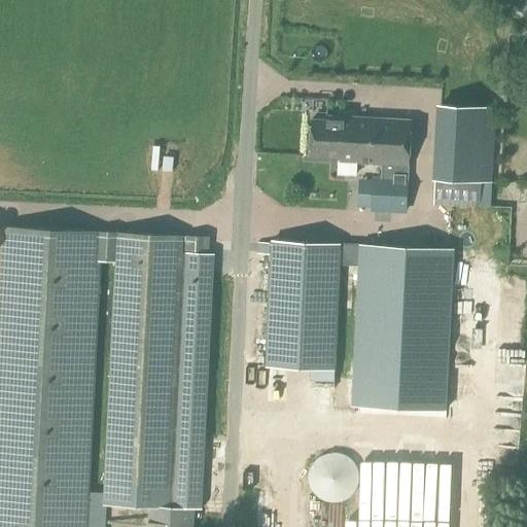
[(283,35),(282,46),(299,48),(300,37),(283,35)]
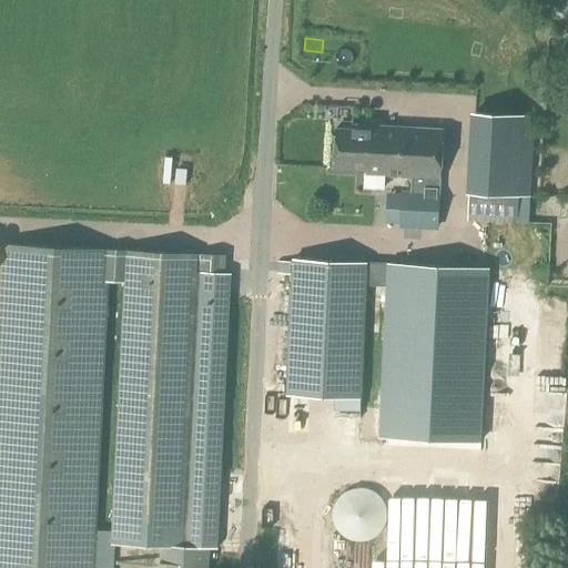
[(541,103),(478,101),(474,227),(539,230),(541,103)]
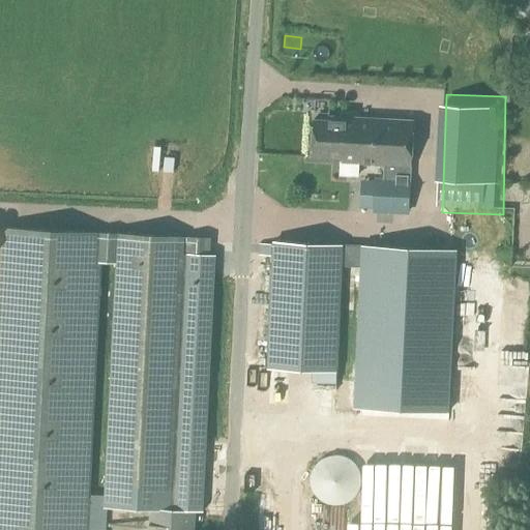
[(410,212),(414,120),(346,117),(345,121),(315,119),(313,156),(344,158),(344,162),(343,162),(342,171),(345,174),(359,175),(359,163),(387,164),(386,178),(378,178),(377,210),(410,212)]
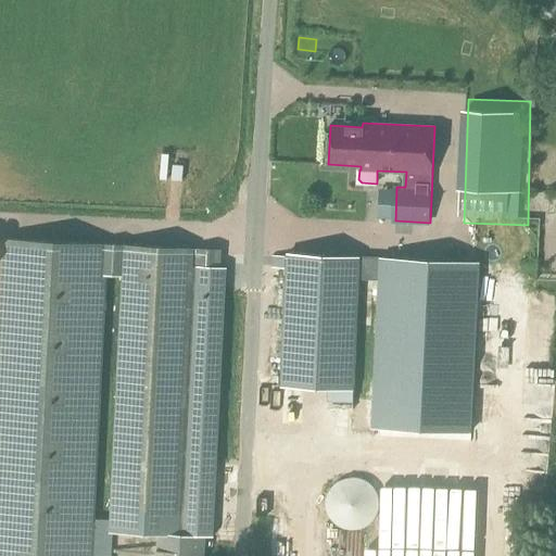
[(125,273),(126,244),(4,239),(0,332),(0,555),(89,555),(103,272),(125,273)]
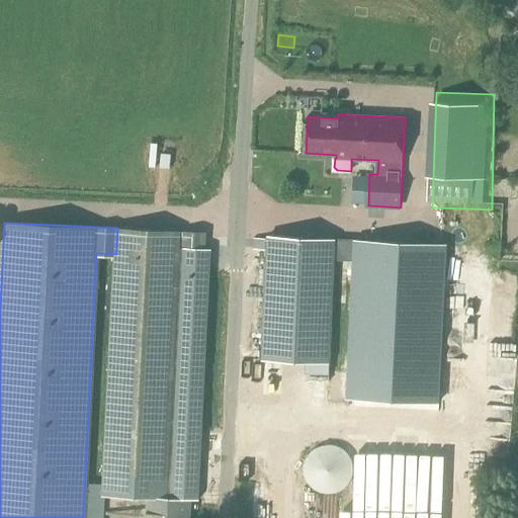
[(117,228),(116,254),(105,490),(199,494),(210,248),(204,248),(205,232),(117,228)]
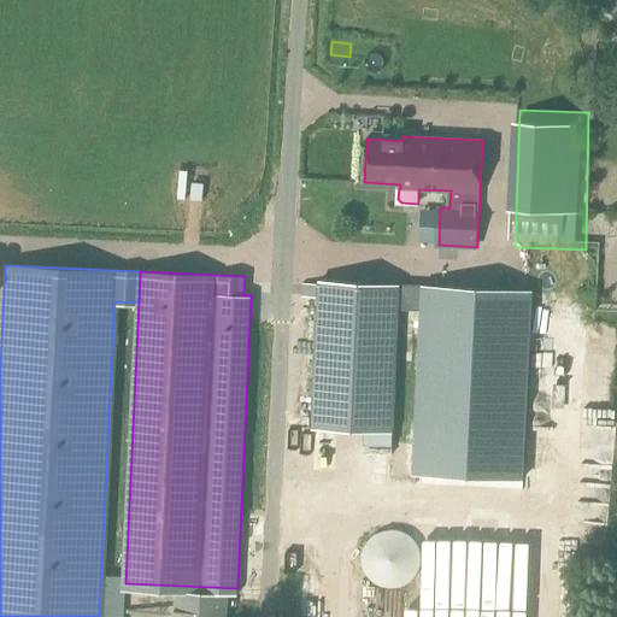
[(399,310),(401,310),(403,286),(319,282),(319,285),(304,285),(303,297),(318,298),(312,428),(364,430),(393,432),(399,310)]
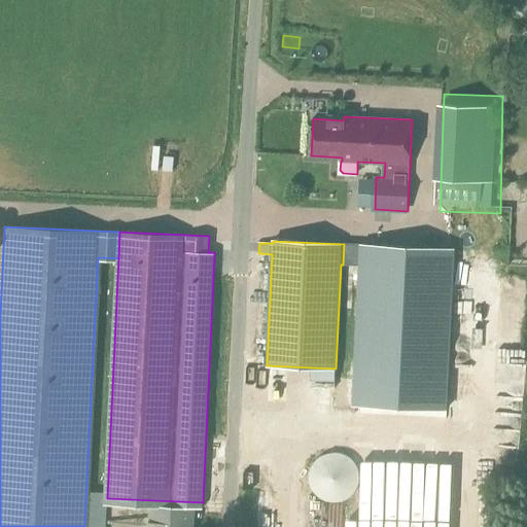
[(455,250),(344,244),(343,265),(360,266),(353,405),(447,409),(455,250)]
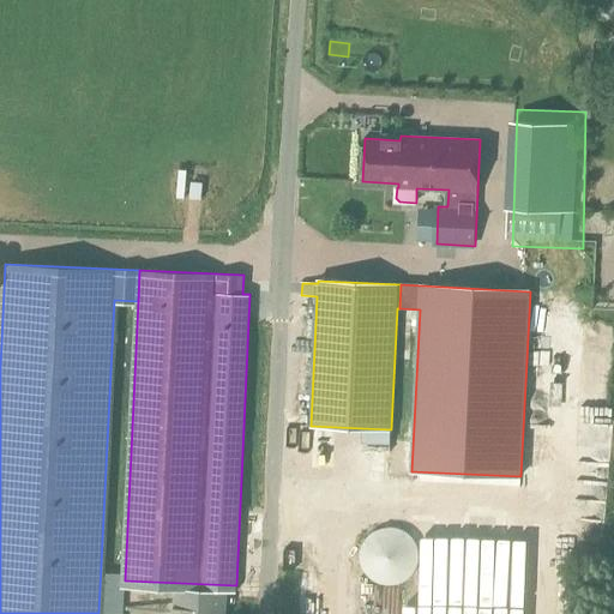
[(361,443),(390,445),(391,429),(362,428),(361,443)]
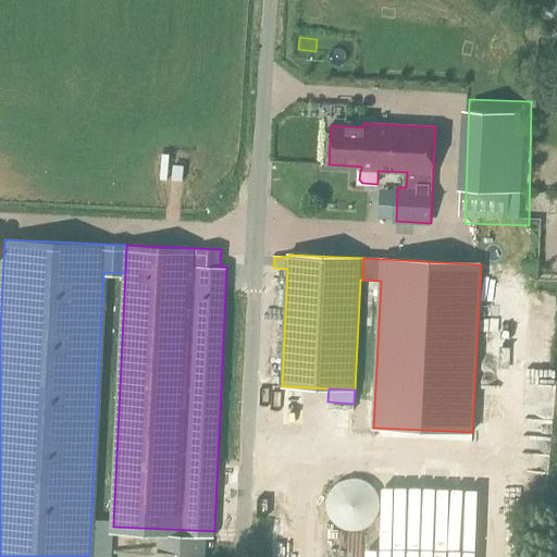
[(446,533),(474,534),(475,485),(447,485),(446,533)]
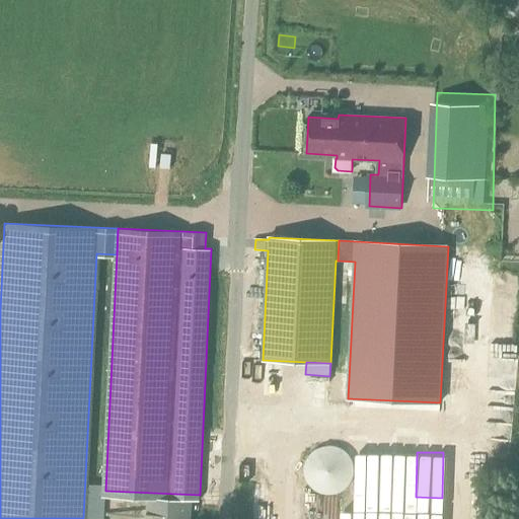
[(311,493),(341,496),(343,474),(313,472),(311,493)]
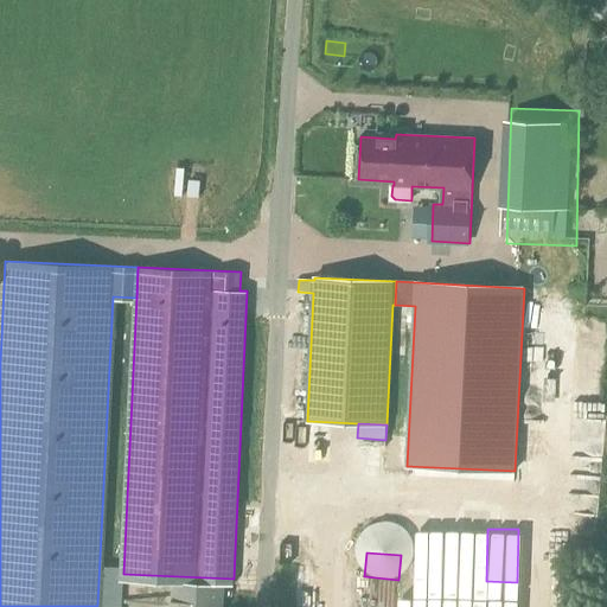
[(171,606),(222,606),(224,586),(173,582),(171,606)]
